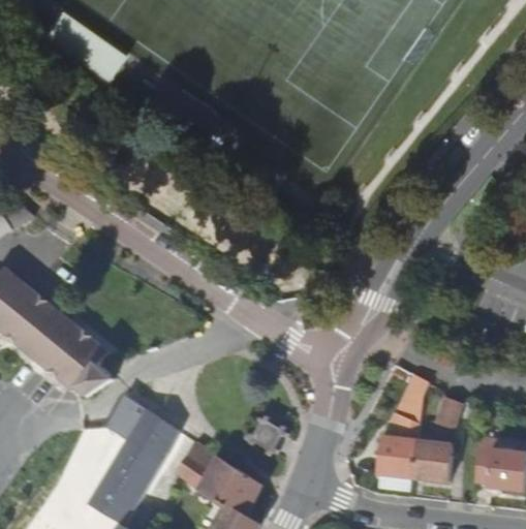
[(126,55),(62,10),(52,25),(116,68),(126,55)]
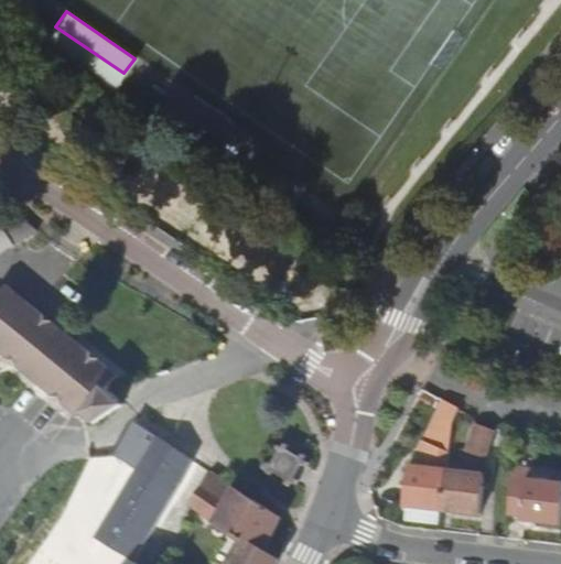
[(55,26),(45,40),(114,87),(123,73),(55,26)]
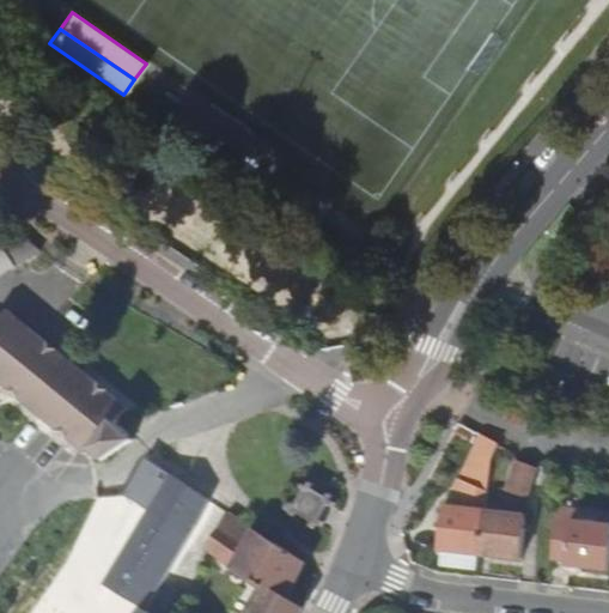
[(174,182),(153,214),(274,296),(296,265),(174,182)]
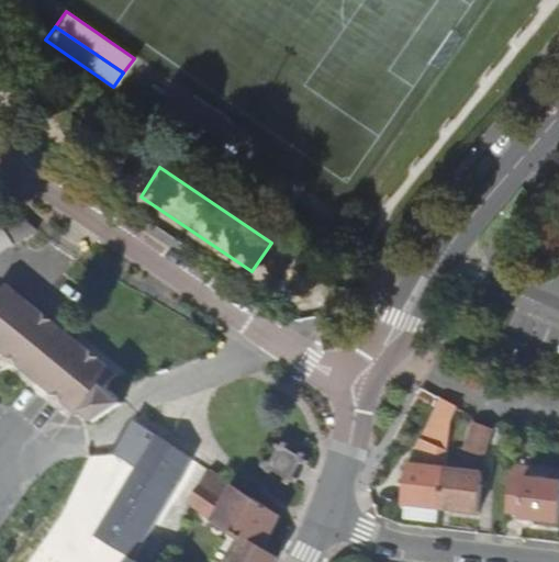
[(0,224),(0,251),(13,245),(21,239),(35,229),(17,215),(1,225),(0,224)]
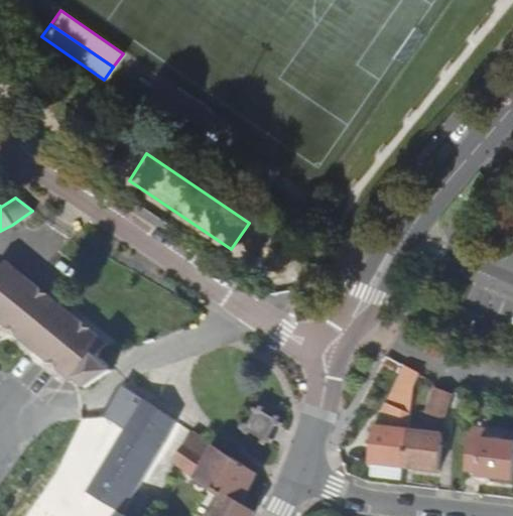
[(0,325),(56,371),(77,387),(85,387),(109,371),(96,357),(105,346),(63,311),(30,284),(3,263),(0,266),(0,325)]
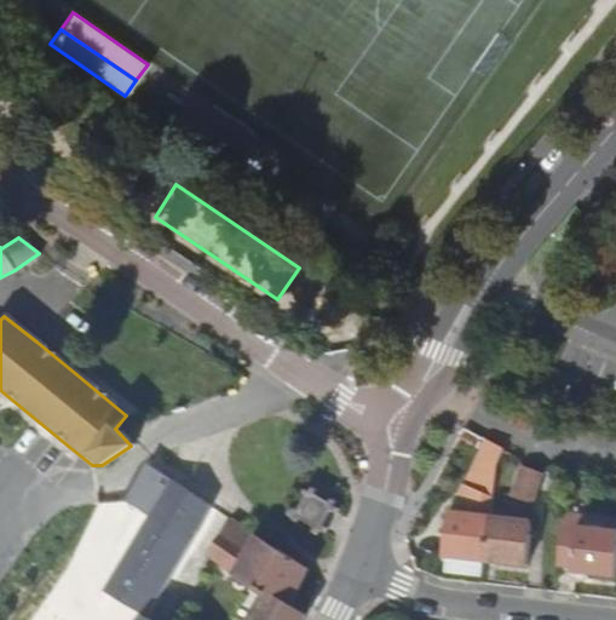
[(447,515),(445,515),(442,557),(483,562),(487,518),(491,478),(491,470),(500,451),(483,441),(447,515)]
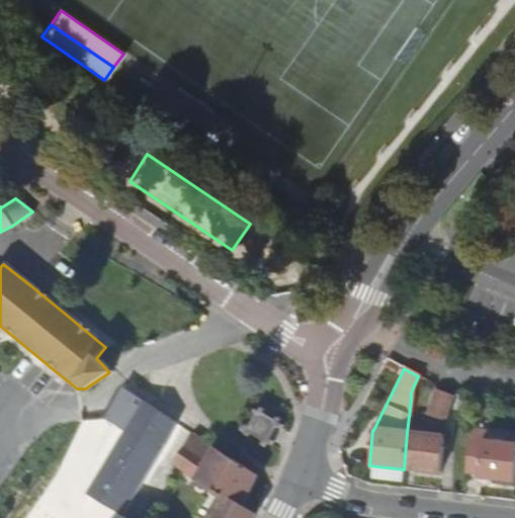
[(79,469),(71,482),(122,514),(136,493),(179,423),(157,409),(122,389),(109,411),(111,420),(111,421),(137,437),(106,486),(79,469)]
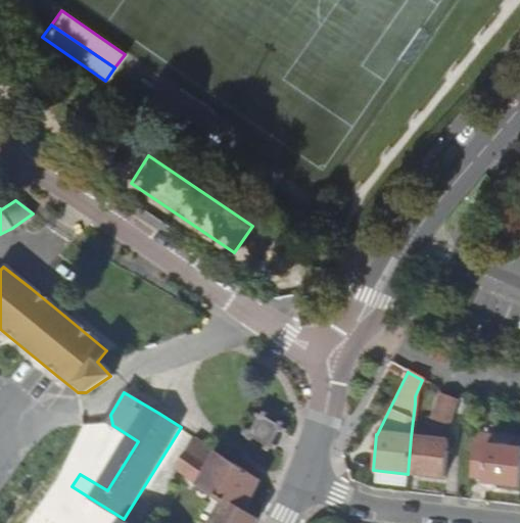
[(456,398),(439,393),(431,418),(447,423),(456,398)]
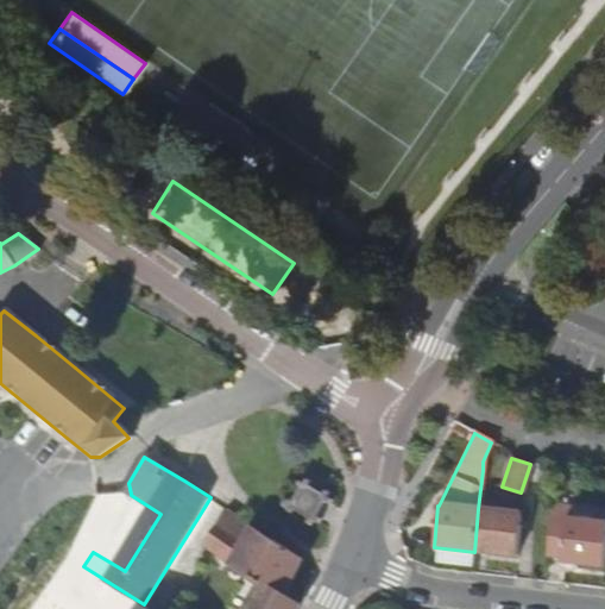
[(306,518),(303,523),(308,526),(310,521),(315,523),(317,521),(317,520),(313,516),(321,502),(327,504),(329,500),(325,497),(327,491),(322,489),(320,494),(306,487),(309,481),(304,478),(301,483),(296,481),(294,485),(298,488),(290,502),(285,498),(281,507),(290,513),(292,509),(306,518)]
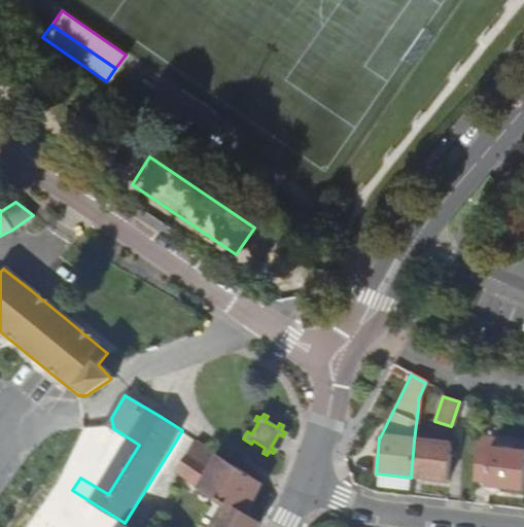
[(451,444),(414,441),(411,478),(447,481),(451,444)]
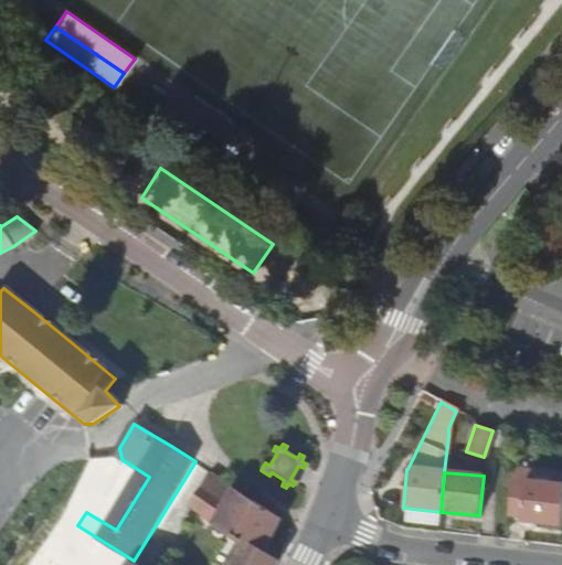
[(279,519),(210,473),(188,505),(240,542),(226,564),(274,564),(277,561),(262,551),(279,519)]
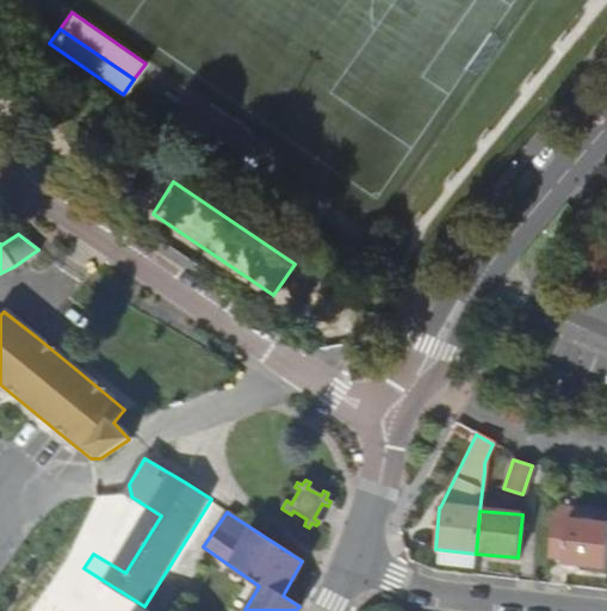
[(606,523),(551,519),(547,559),(562,560),(562,563),(605,567),(606,541),(606,523)]
